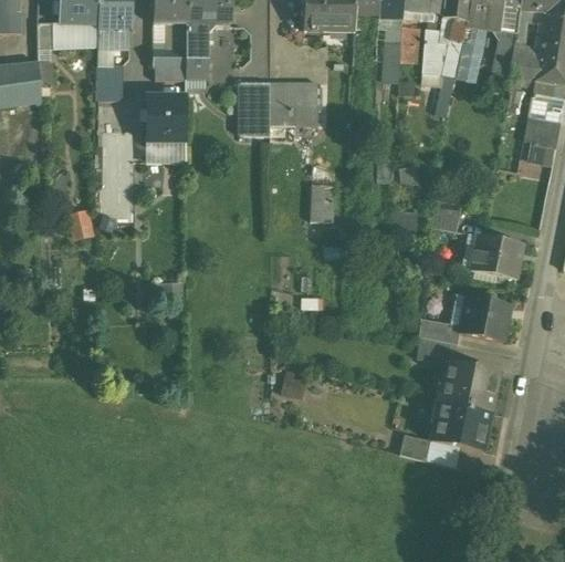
[(0,0),(0,34),(21,33),(21,13),(8,13),(8,0),(0,0)]
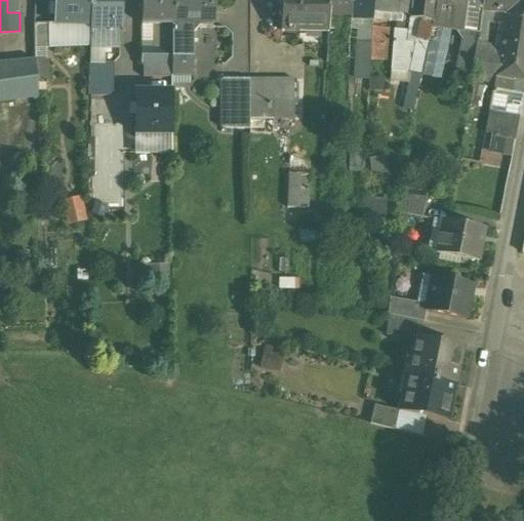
[(7,0),(7,12),(19,12),(17,0),(7,0)]
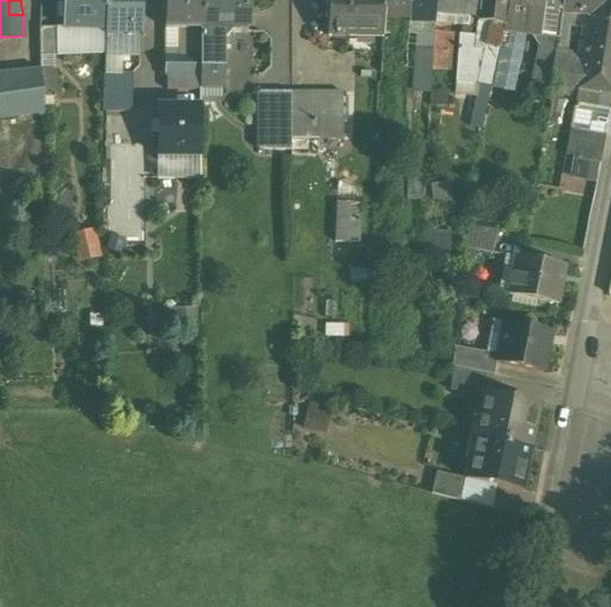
[(63,0),(62,25),(105,25),(104,0),(63,0)]
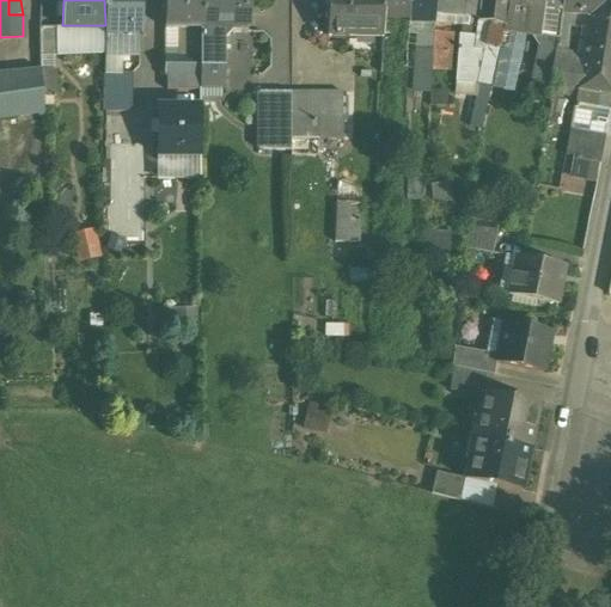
[(104,0),(105,25),(105,31),(142,32),(144,32),(144,0),(104,0)]
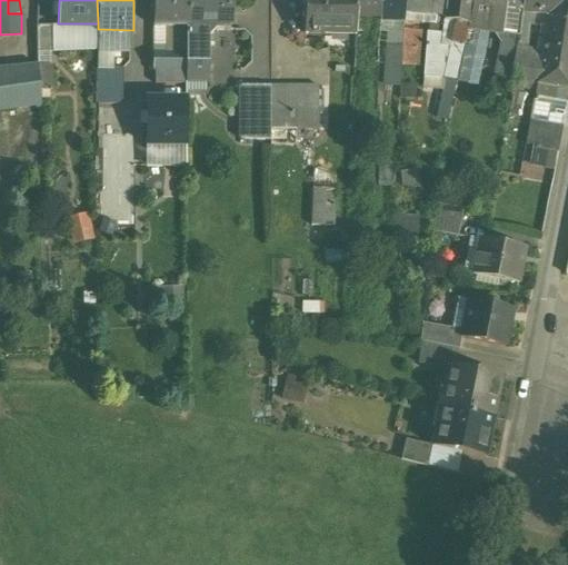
[(152,0),(152,25),(155,25),(172,25),(186,25),(187,0),(152,0)]
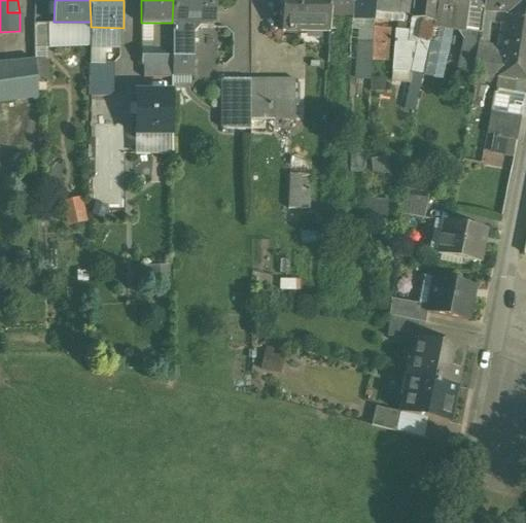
[(173,0),(172,23),(172,26),(200,27),(212,27),(213,0),(173,0)]
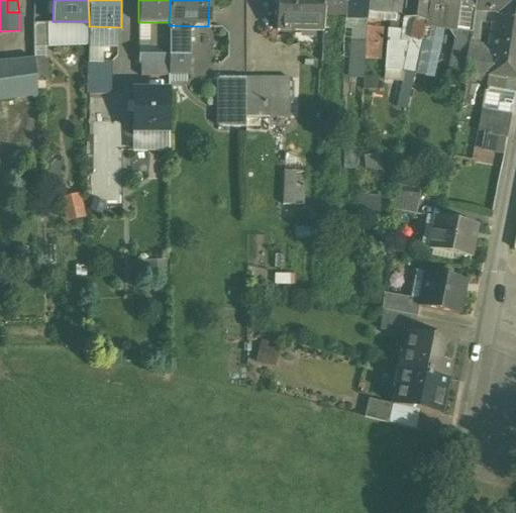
[(277,0),(275,28),(295,29),(296,22),(322,24),(322,13),(323,0),(277,0)]
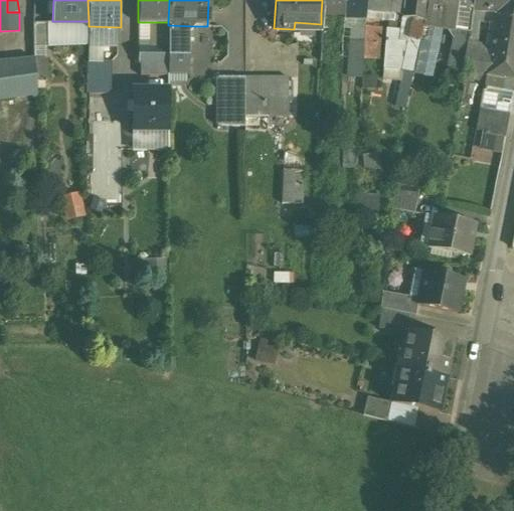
[(322,0),(321,13),(331,14),(344,14),(344,1),(344,0),(322,0)]
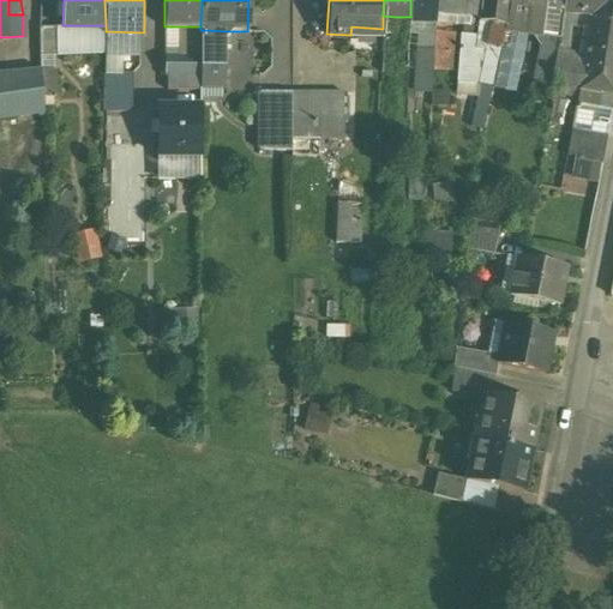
[(410,0),(410,1),(410,17),(410,20),(424,20),(437,19),(437,12),(438,0),(410,0)]
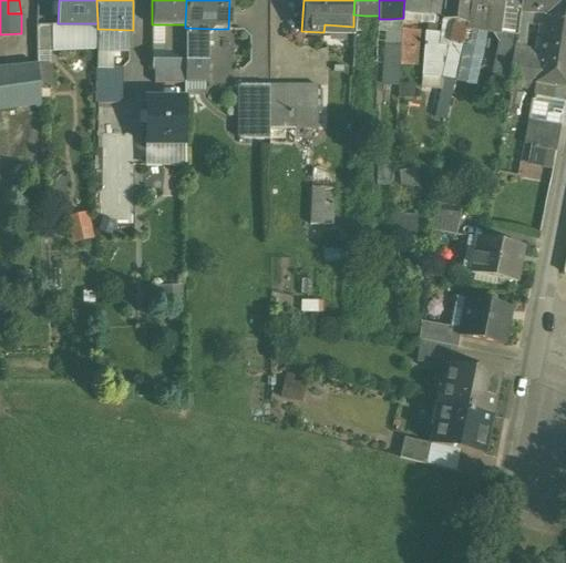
[(404,0),(403,11),(420,13),(430,13),(430,12),(443,14),(445,0),(404,0)]
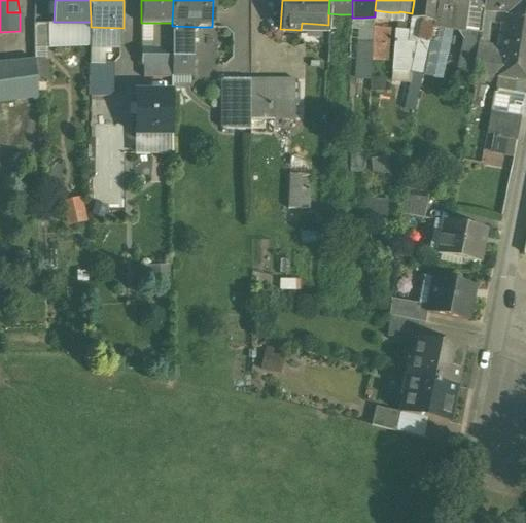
[(414,0),(412,13),(412,16),(425,19),(434,21),(437,0),(414,0)]
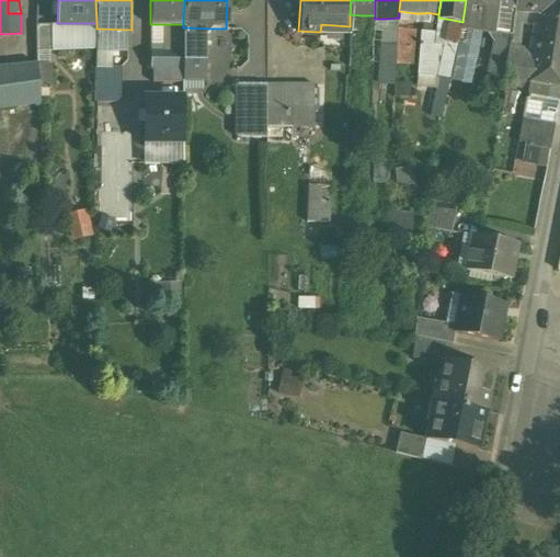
[(466,0),(463,22),(461,26),(480,30),(492,31),(493,30),(498,19),(500,6),(505,6),(506,0),(466,0)]
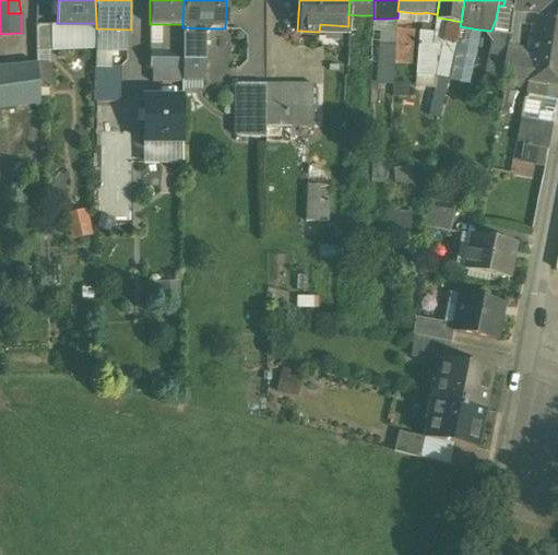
[(514,0),(513,7),(511,21),(521,22),(527,23),(529,16),(537,18),(534,43),(557,45),(557,0),(514,0)]
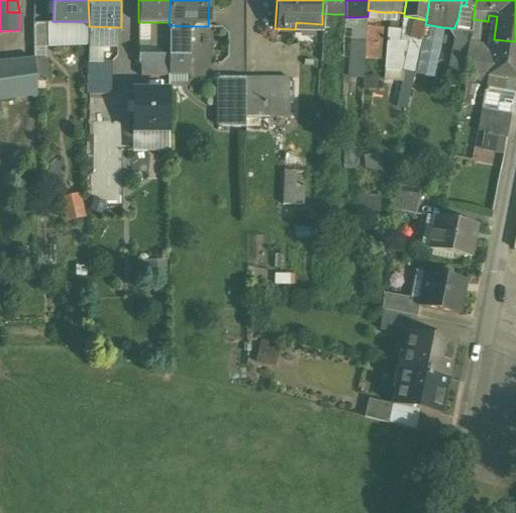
[(466,5),(460,5),(458,17),(454,27),(459,27),(472,29),(473,19),(475,6),(466,5)]
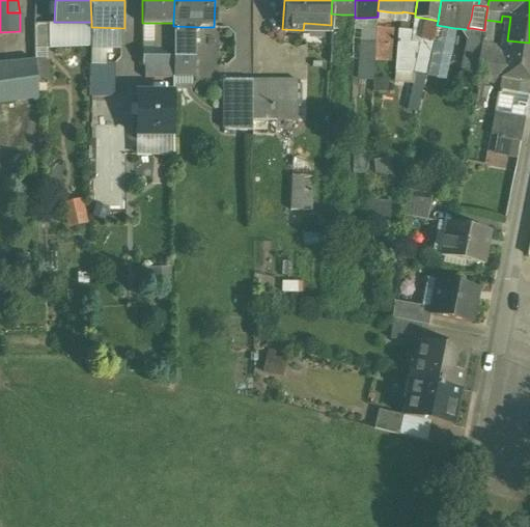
[(415,14),(402,11),(402,12),(393,12),(392,18),(402,19),(401,27),(414,29),(415,17),(415,14)]
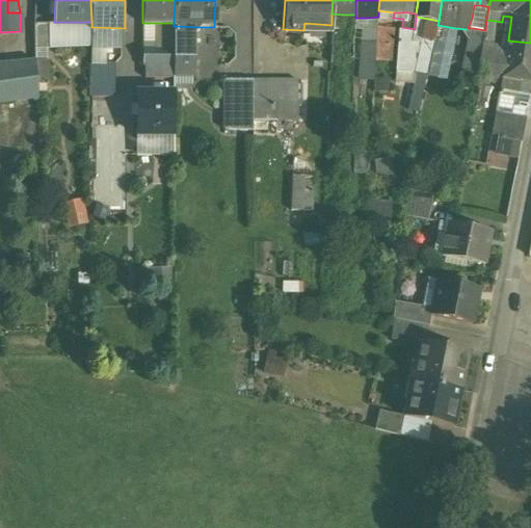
[(342,15),(332,14),(332,25),(332,31),(341,31),(342,15)]
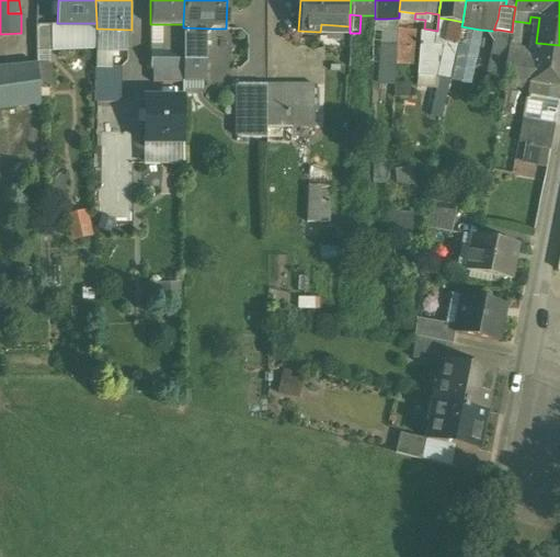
[(375,15),(361,15),(360,33),(365,33),(365,34),(374,34),(375,19),(375,15)]
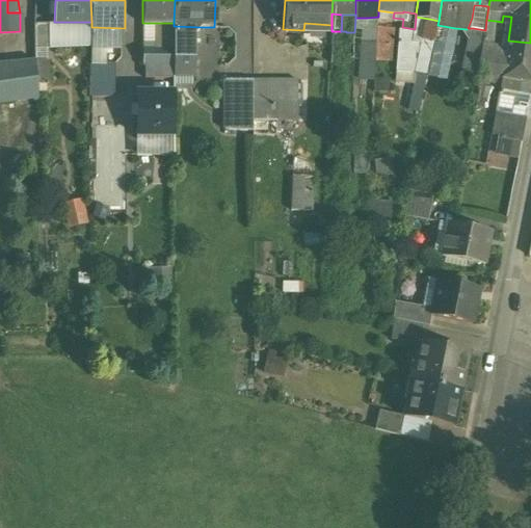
[(378,17),(367,18),(367,22),(364,22),(363,41),(376,41),(377,25),(378,17)]
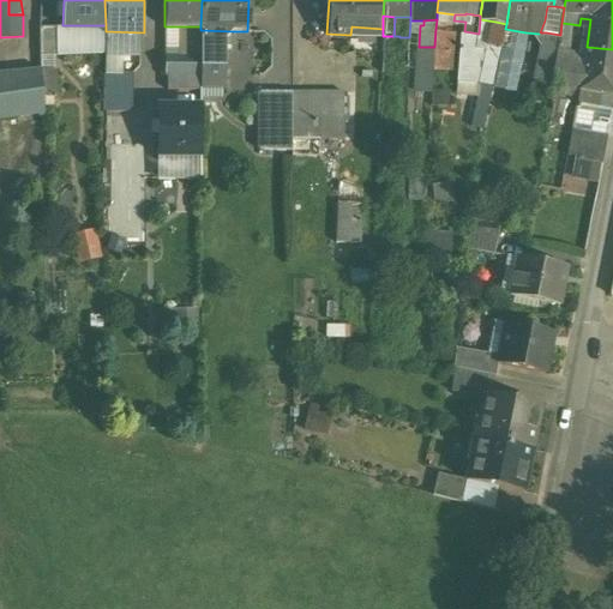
[(479,34),(478,46),(484,47),(487,47),(488,43),(490,30),(493,28),(496,22),(480,19),(479,34)]
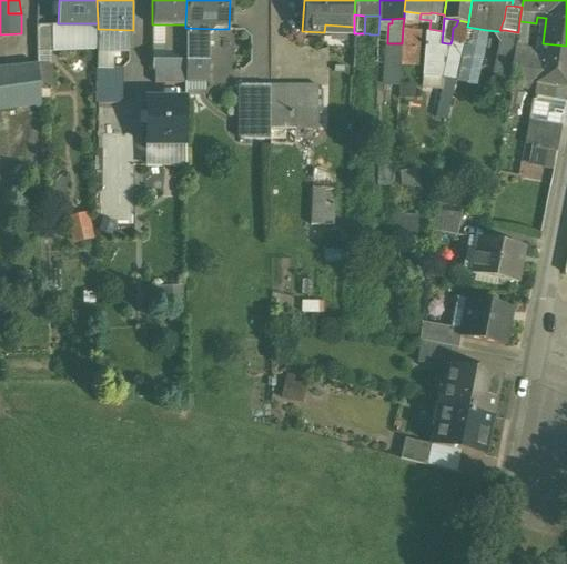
[(458,20),(456,26),(453,28),(452,40),(464,42),(467,27),(468,22),(458,20)]
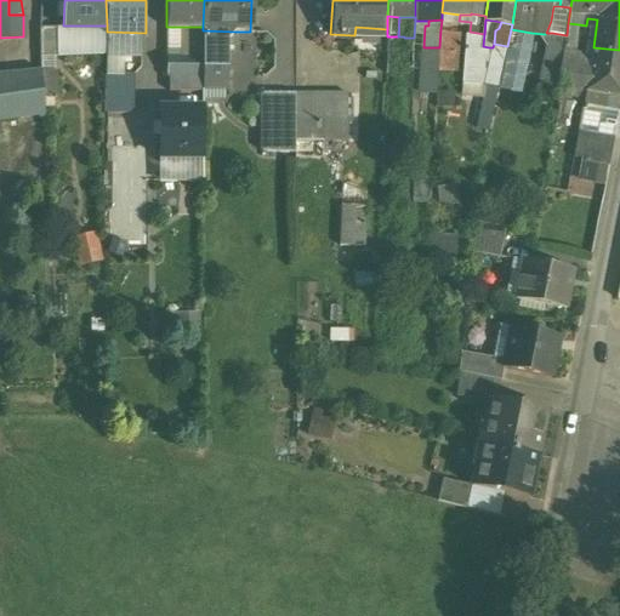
[(579,24),(568,23),(567,35),(566,39),(573,40),(576,40),(579,24)]
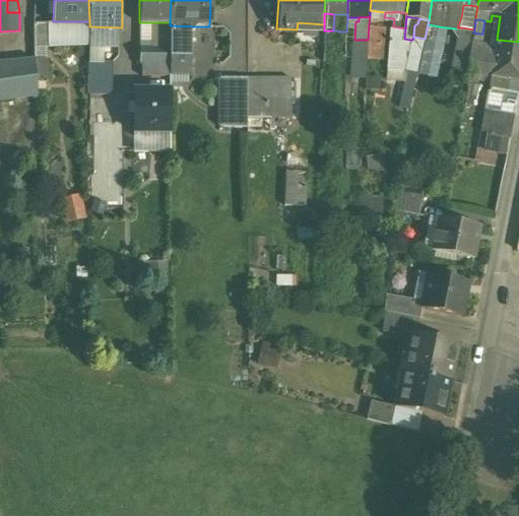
[(50,21),(34,21),(34,45),(45,44),(49,44),(49,43),(50,21)]
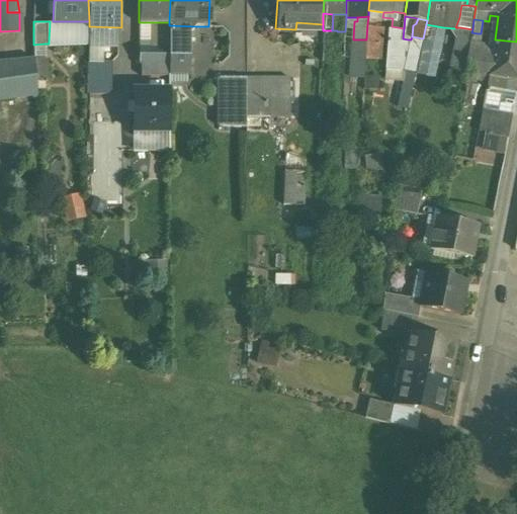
[(89,21),(53,21),(50,21),(49,43),(88,40),(89,26),(89,21)]
